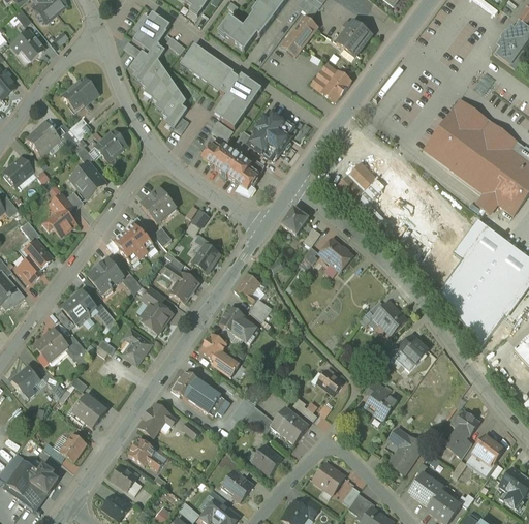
[(35,0),(42,8),(38,12),(45,21),(66,3),(63,0),(35,0)]
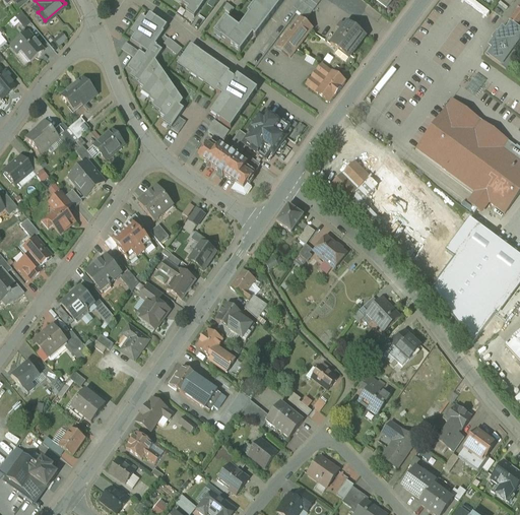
[(187,8),(194,14),(203,0),(183,0),(189,4),(187,8)]
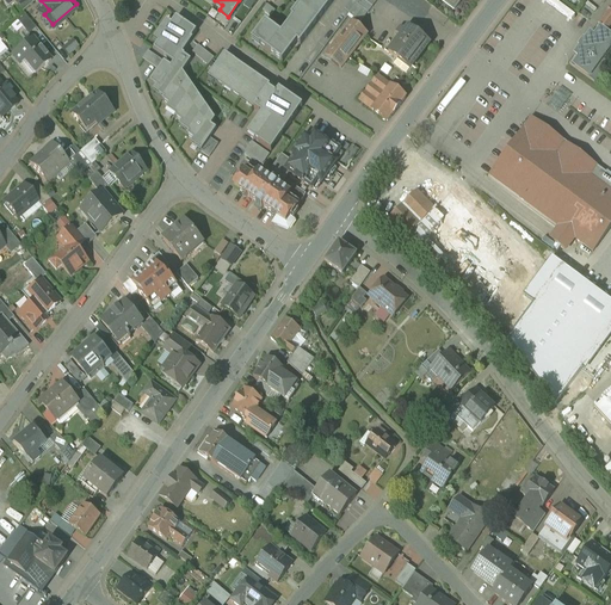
[(300,0),(298,1),(319,17),(331,0),(300,0)]
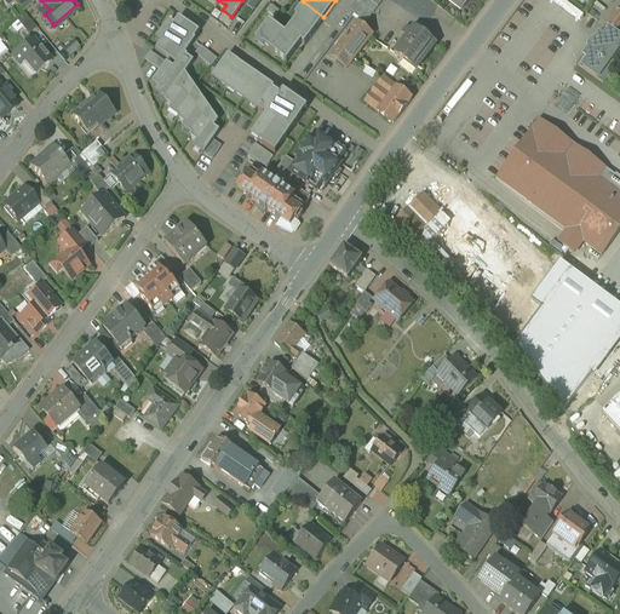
[(374,9),(363,0),(361,0),(355,10),(366,18),(374,9)]
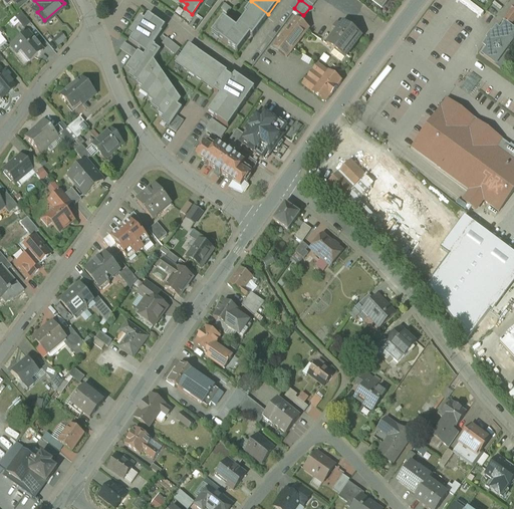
[(494,0),(490,5),(498,10),(502,4),(497,0),(494,0)]
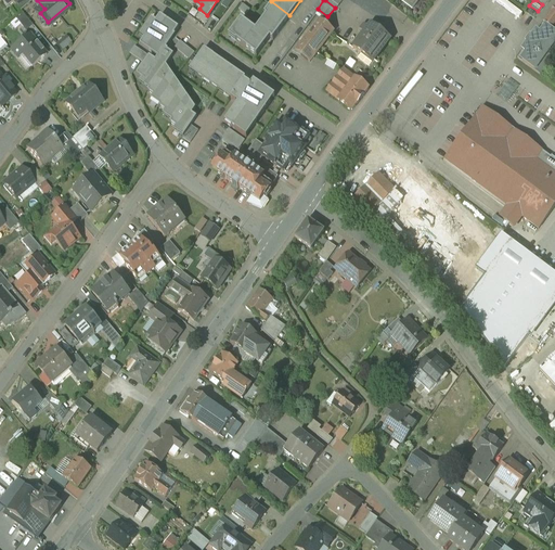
[(273,36),(289,15),(271,1),(265,11),(266,12),(256,26),(242,15),(229,33),(235,38),(236,37),(257,52),(270,34),(273,36)]
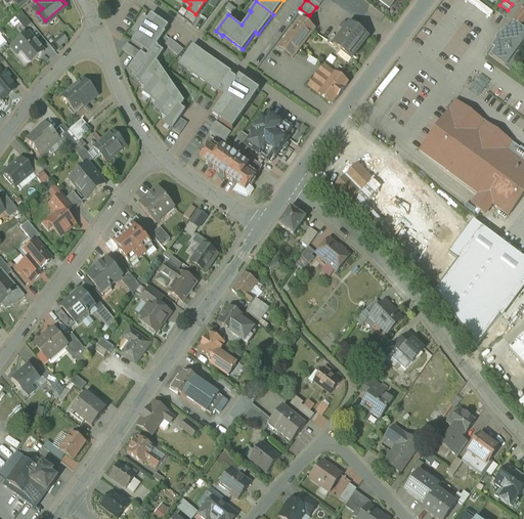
[(523,4),(514,18),(521,24),(523,19),(523,4)]
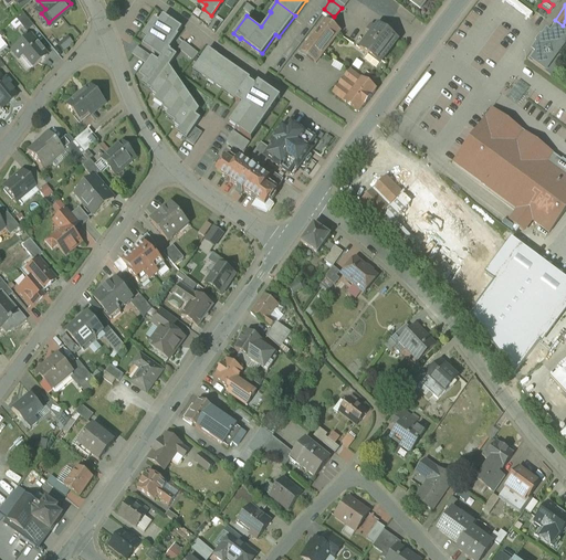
[(33,21),(23,10),(17,16),(27,28),(33,21)]
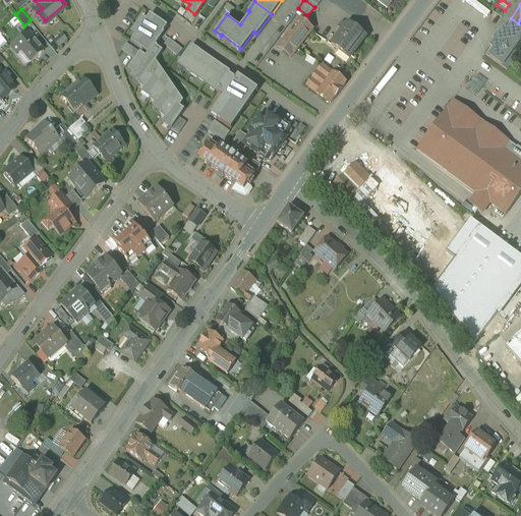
[(135,56),(128,66),(133,70),(131,73),(139,79),(138,81),(143,86),(141,89),(150,95),(150,96),(155,100),(153,103),(161,109),(160,111),(165,115),(163,118),(172,125),(171,125),(178,130),(186,119),(179,114),(184,106),(180,103),(183,98),(156,58),(163,48),(157,44),(158,43),(156,42),(165,30),(164,29),(168,22),(151,10),(147,16),(142,13),(131,30),(135,33),(131,38),(148,50),(146,53),(126,40),(122,46),(135,56)]
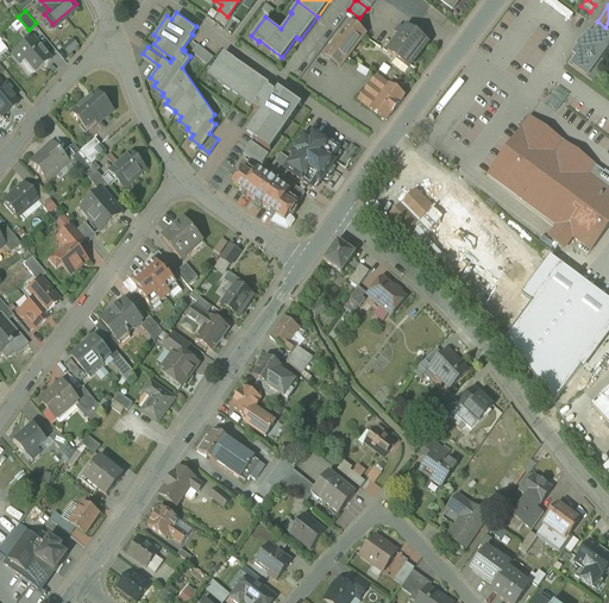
[(351,17),(325,51),(340,63),(366,30),(351,17)]
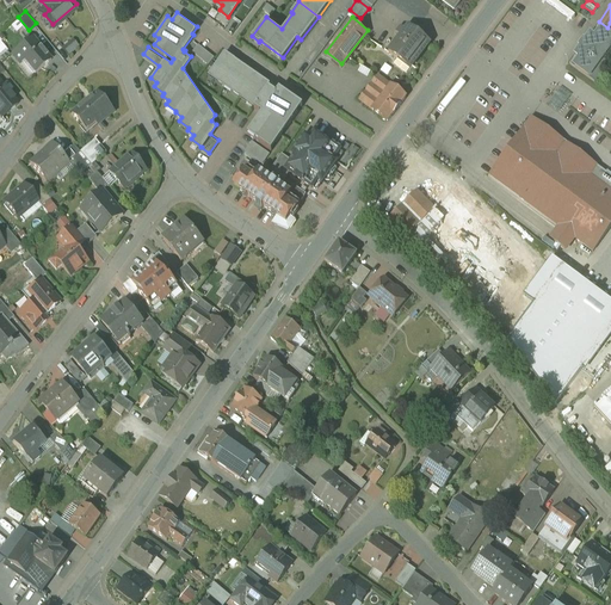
[(430,38),(408,22),(389,48),(397,55),(400,53),(409,60),(414,53),(417,55),(430,38)]
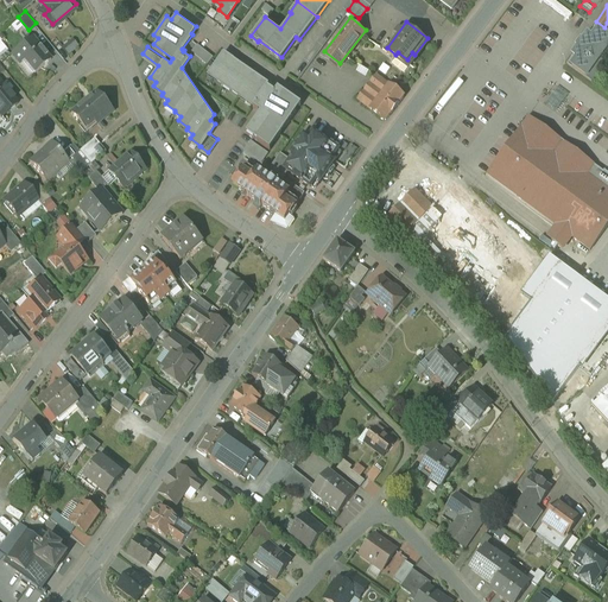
[(595,21),(584,37),(582,36),(577,44),(578,45),(568,61),(591,78),(607,52),(607,23),(605,29),(605,27),(596,21),(595,21)]
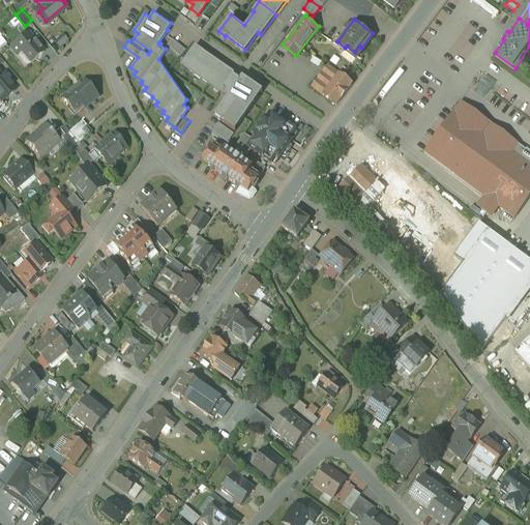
[(45,48),(28,28),(10,44),(18,52),(21,50),(30,60),(45,48)]
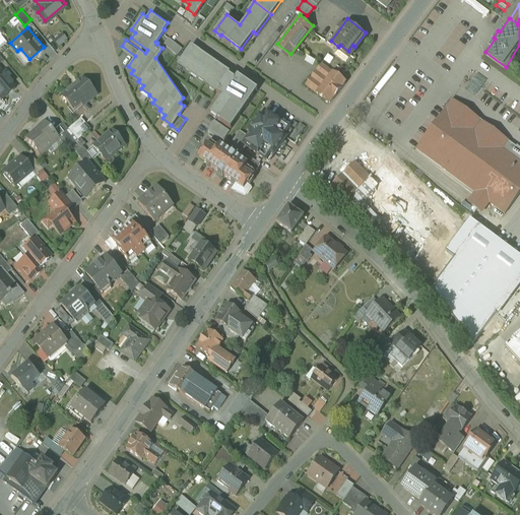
[(169,35),(164,41),(177,52),(183,46),(169,35)]
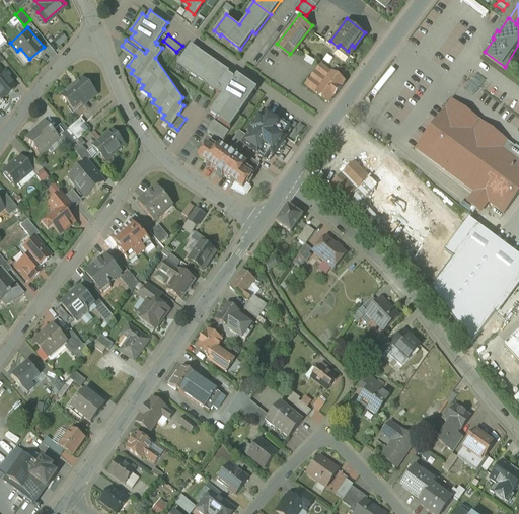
[(231,126),(255,86),(191,42),(176,62),(222,93),(211,112),(231,126)]
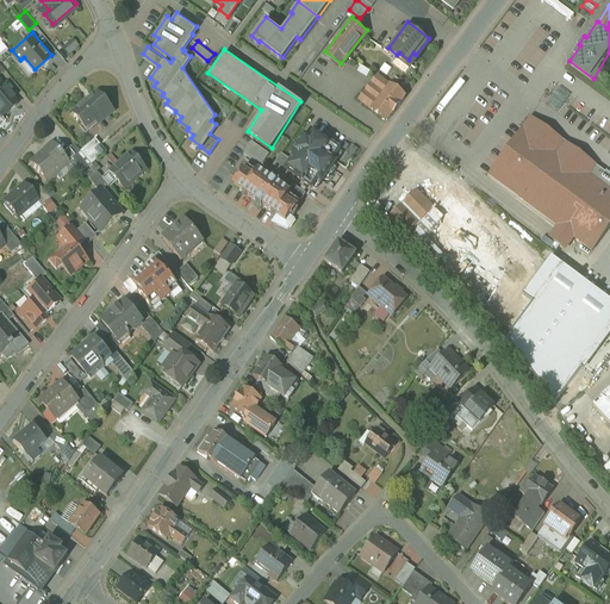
[(377,74),(361,94),(361,97),(372,105),(390,81),(379,73),(377,74)]
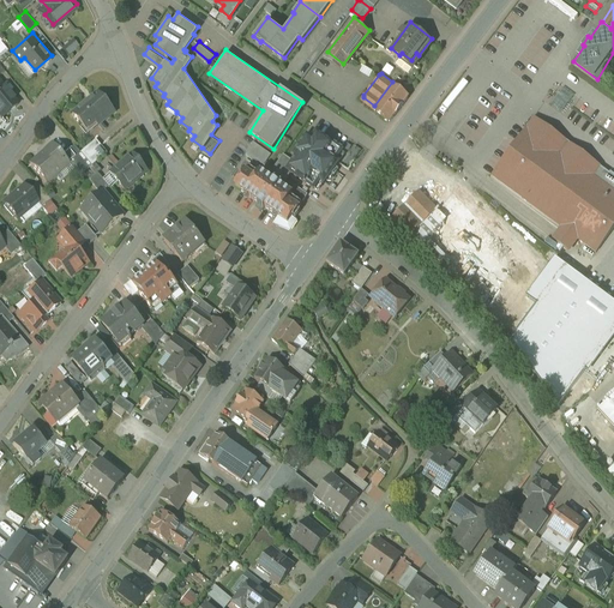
[(0,78),(0,114),(0,115),(18,100),(0,78)]
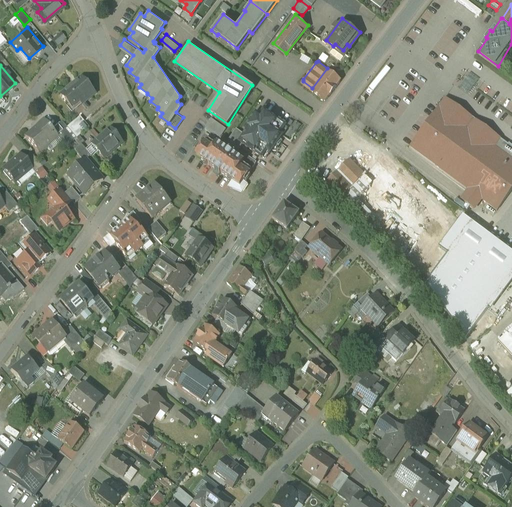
[(327,68),(312,88),(325,98),(340,78),(334,73),(334,72),(330,69),(329,70),(327,68)]
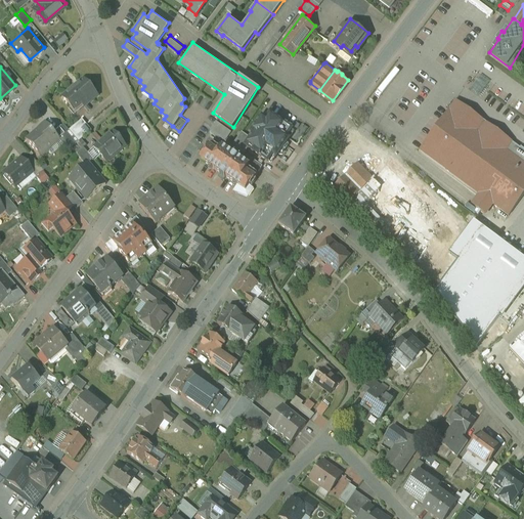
[(98,91),(84,75),(62,93),(75,107),(84,99),(86,101),(98,91)]
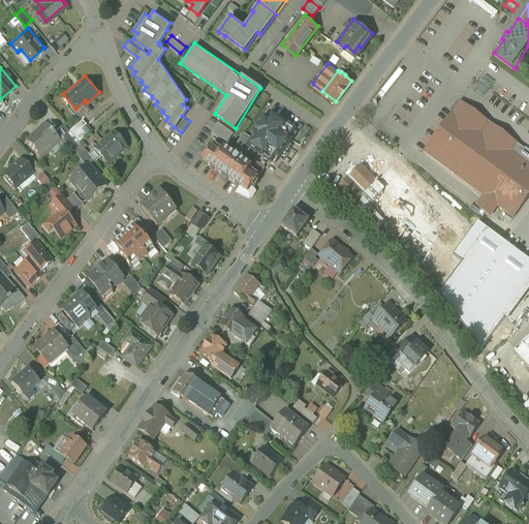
[(517,139),(474,109),(469,110),(466,115),(463,113),(465,111),(457,104),(455,106),(454,106),(424,147),(449,165),(449,166),(488,194),(479,205),(490,211),(497,202),(514,214),(528,192),(528,160),(510,148),(517,140),(517,139)]
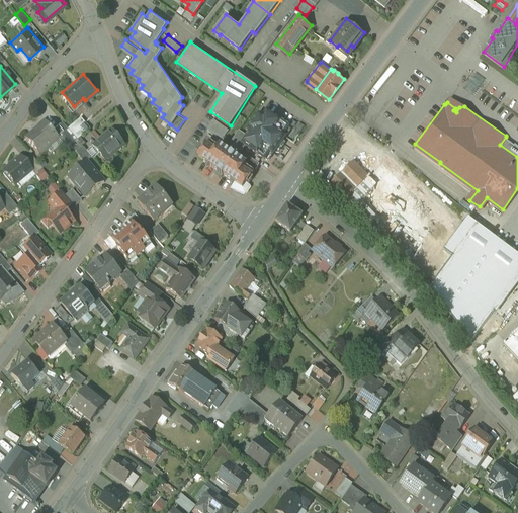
[(285,135),(291,126),(267,109),(263,115),(259,112),(249,126),(250,129),(247,133),(239,126),(230,140),(241,148),(245,143),(268,158),(276,147),(279,149),(285,140),(282,137),(284,134),(285,135)]
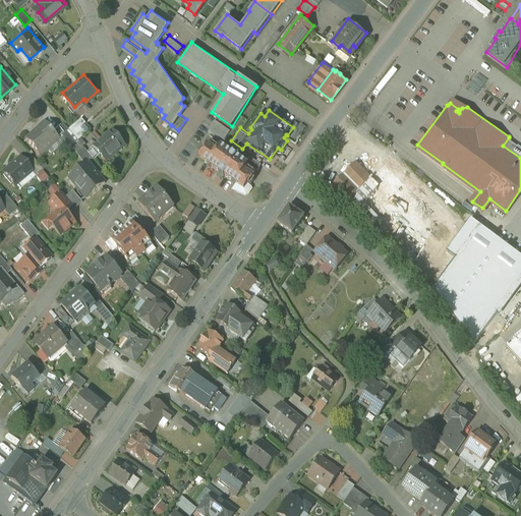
[(81,115),(68,126),(73,131),(87,120),(81,115)]
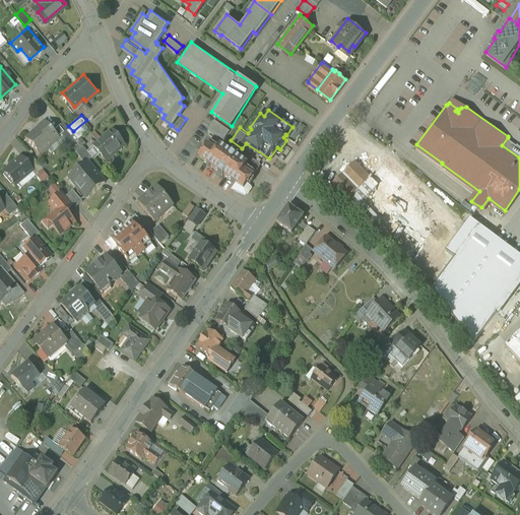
[(46,119),(25,135),(39,151),(58,135),(59,134),(54,128),(46,119)]
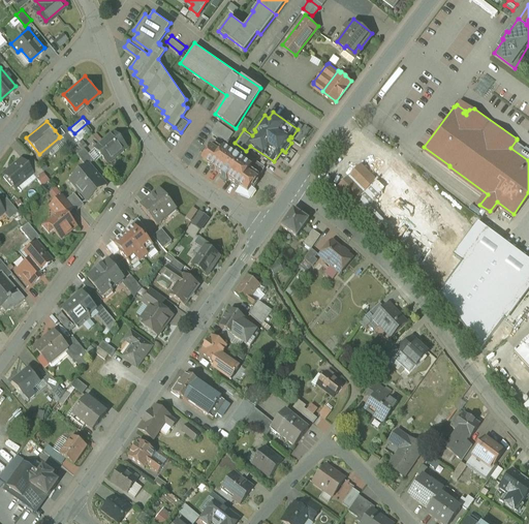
[(69,128),(64,122),(55,130),(60,136),(59,137),(69,148),(80,140),(74,133),(69,128)]
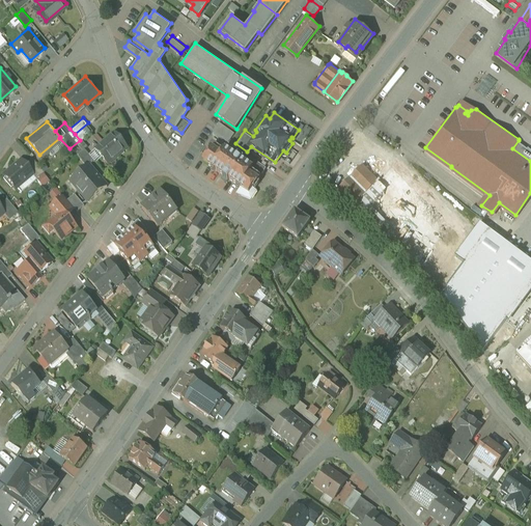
[(93,129),(88,122),(75,134),(80,140),(93,129)]
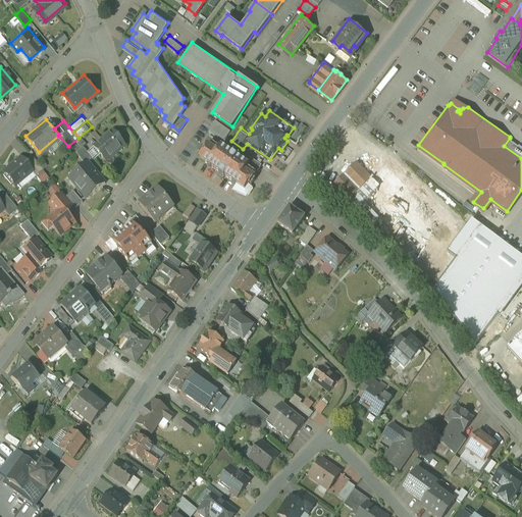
[(113,126),(94,144),(106,158),(125,142),(113,126)]
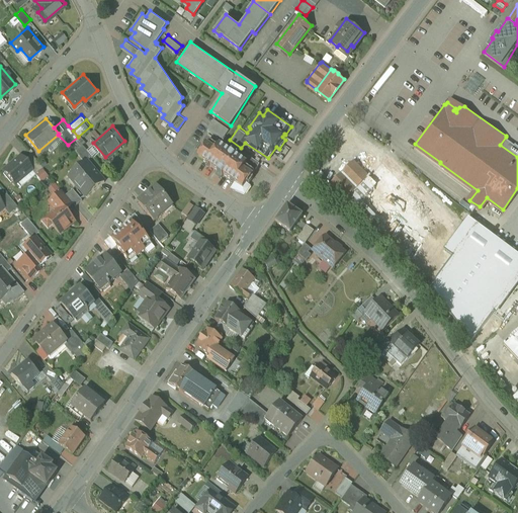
[(500,145),(517,157),(517,144),(514,142),(506,137),(500,145)]
